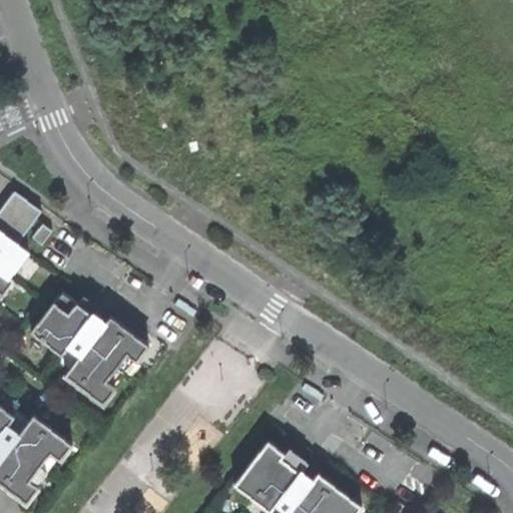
[(0,292),(2,294),(14,280),(9,275),(28,251),(16,240),(40,209),(14,190),(0,208),(0,292)]
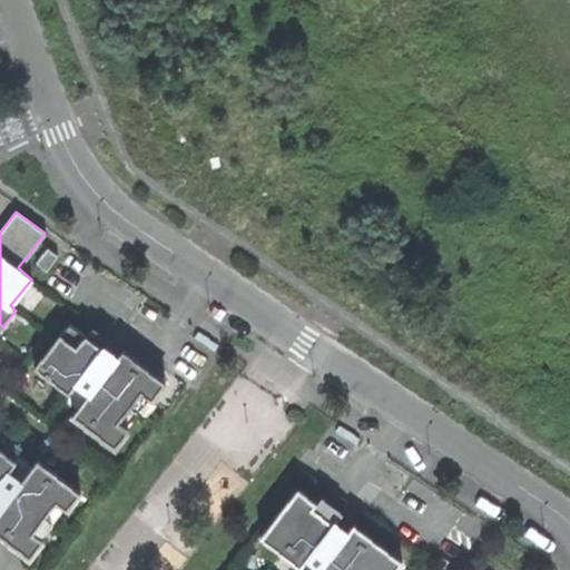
[(36,262),(46,269),(57,255),(47,246),(36,262)]
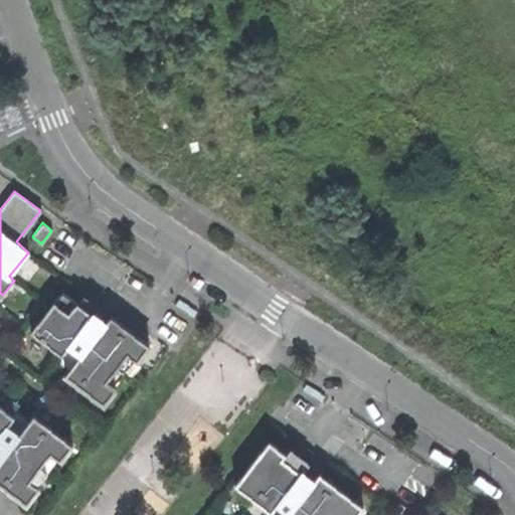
[(116,387),(107,381),(127,354),(137,361),(149,344),(110,316),(105,323),(99,319),(60,291),(31,332),(60,353),(57,357),(70,367),(64,375),(104,404),(116,387)]
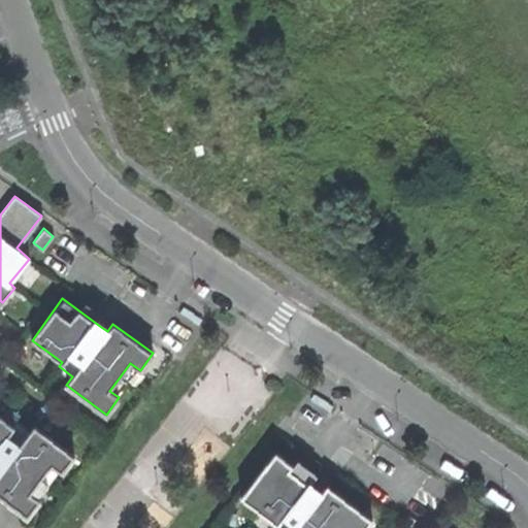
[(39,499),(30,492),(52,465),(61,472),(74,456),(35,425),(29,432),(15,422),(12,426),(0,415),(0,495),(26,517),(39,499)]
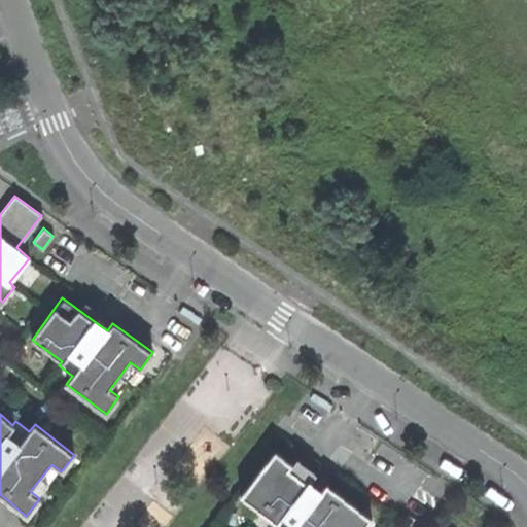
[(316,489),(273,456),(240,499),(274,525),(279,519),(289,526),(361,526),(367,520),(323,486),(320,491),(316,489)]
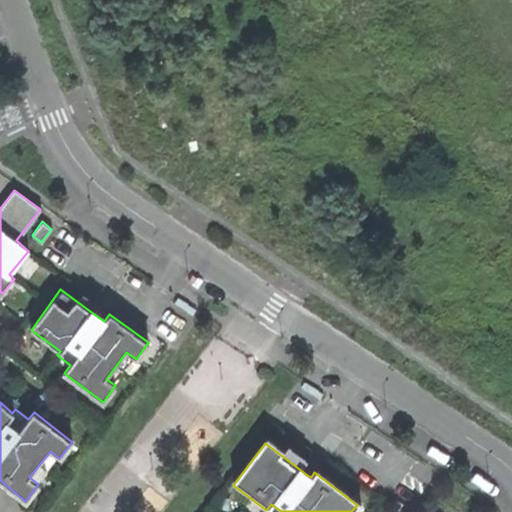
All buildings are outlined.
